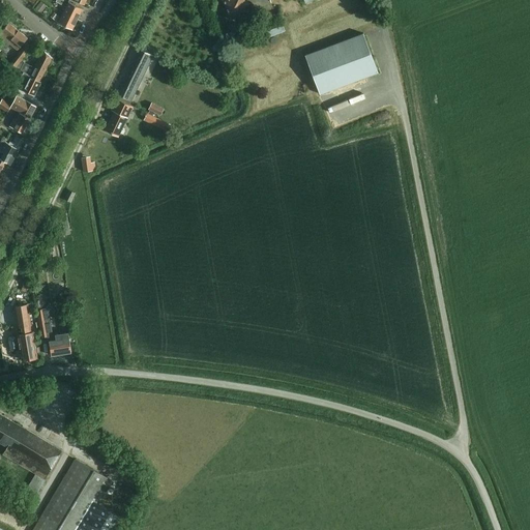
[(222,0),(230,19),(238,16),(240,21),(254,15),(249,3),(246,4),(244,0),(222,0)]
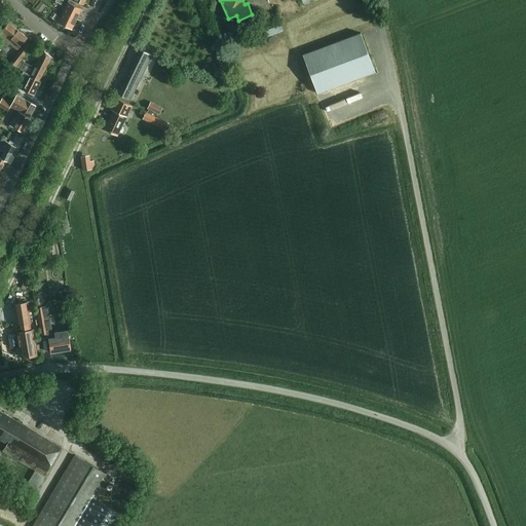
[(63,12),(76,20),(81,9),(67,2),(63,12)]
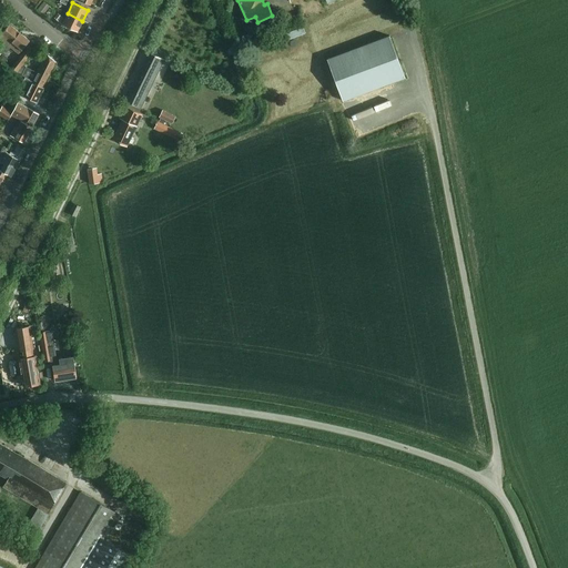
[(43,3),(38,11),(43,14),(49,8),(43,3)]
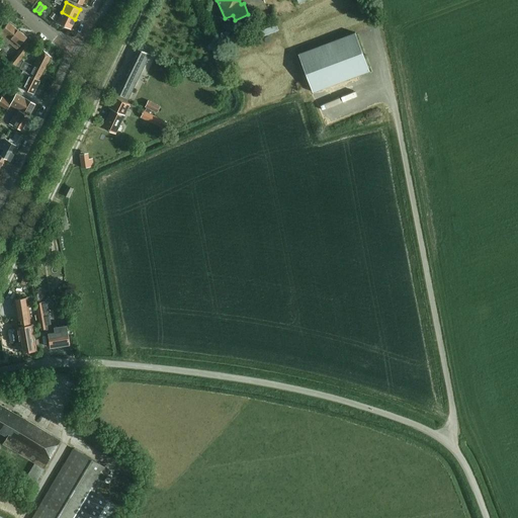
[(71,29),(75,19),(62,12),(59,18),(55,14),(52,18),(57,22),(71,29)]
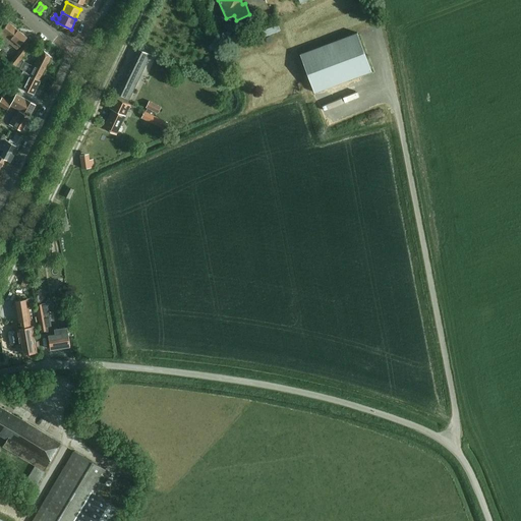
[(288,14),(273,20),(275,26),(290,20),(288,14)]
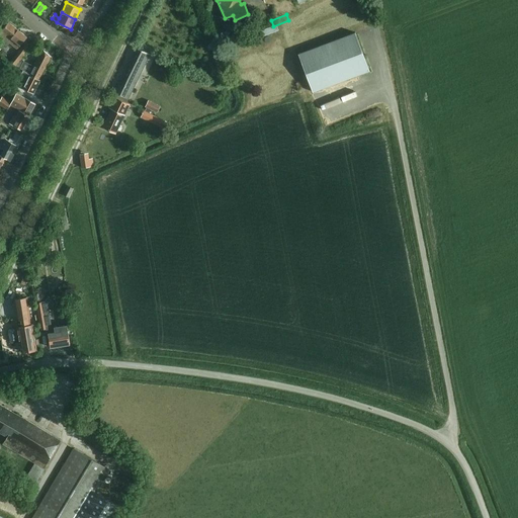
[(5,46),(17,30),(8,22),(0,32),(0,35),(6,40),(5,42),(2,40),(0,44),(2,46),(3,45),(5,46)]
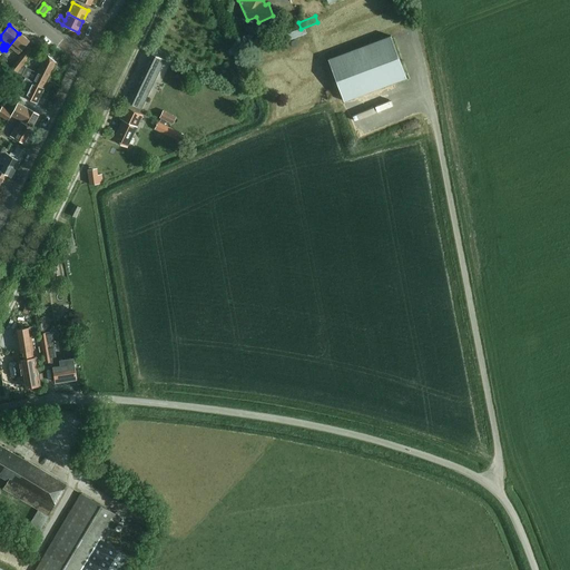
[(304,28),(285,35),(287,41),(306,33),(304,28)]
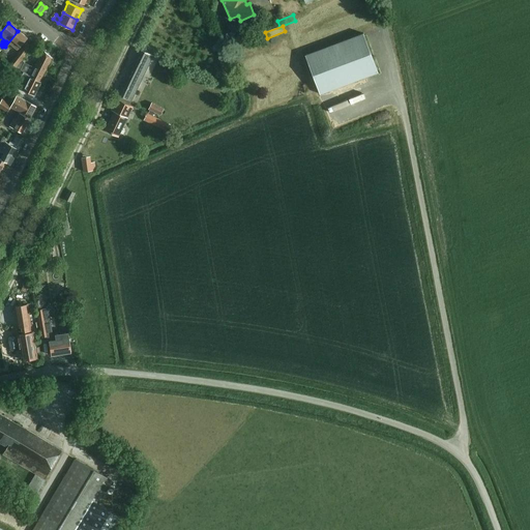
[(18,31),(5,47),(7,49),(9,45),(18,51),(28,38),(18,31)]
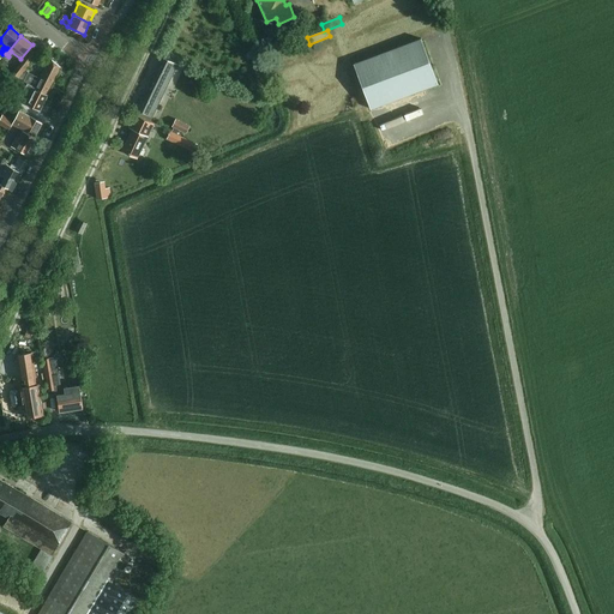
[(438,83),(420,37),(353,65),(371,109),(438,83)]
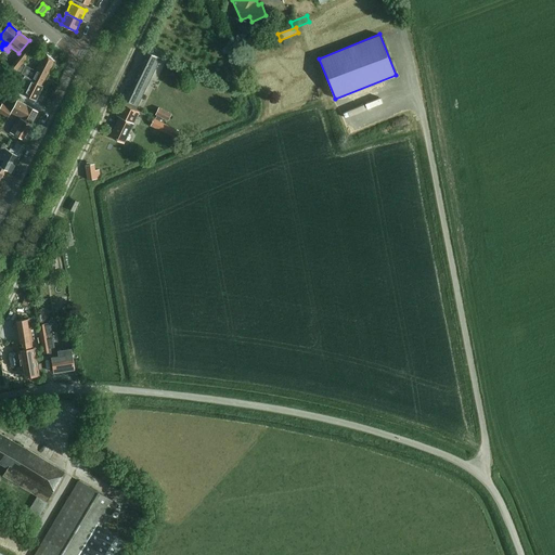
[(26,59),(25,59),(33,49),(27,46),(11,66),(17,71),(26,59)]
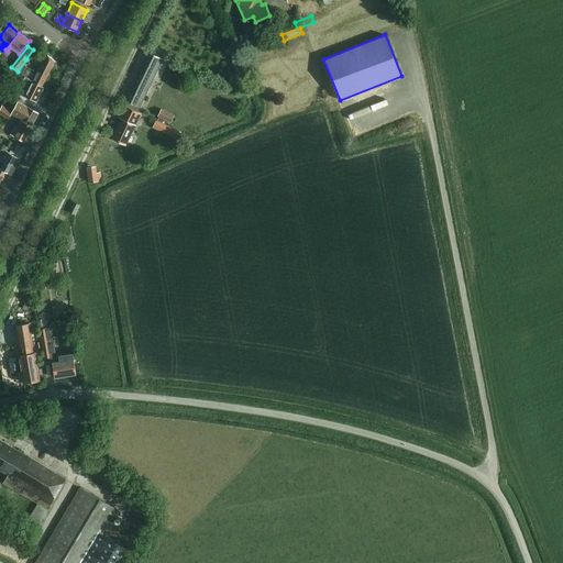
[(139,109),(157,69),(162,59),(147,53),(124,101),(139,109)]
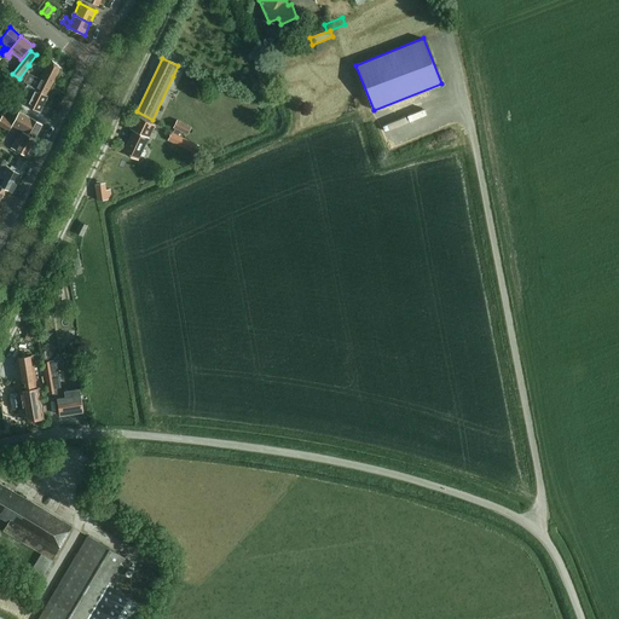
[(47,96),(61,68),(50,59),(40,79),(28,73),(23,82),(30,86),(34,88),(47,96)]
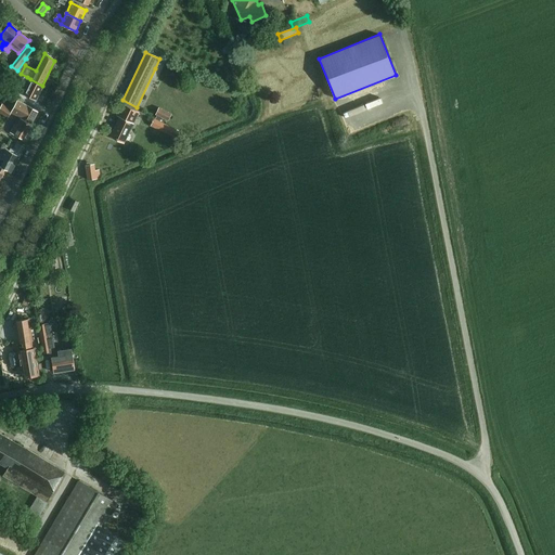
[(42,86),(30,79),(27,77),(20,91),(35,100),(42,86)]
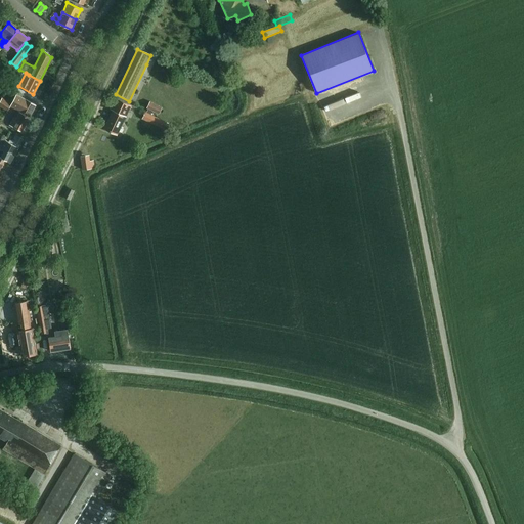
[(158,93),(157,99),(169,103),(171,98),(158,93)]
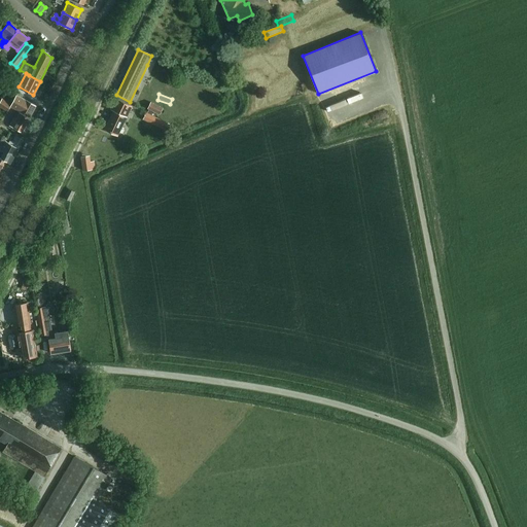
[(2,99),(0,102),(0,107),(14,116),(26,124),(36,106),(16,96),(12,105),(2,99)]
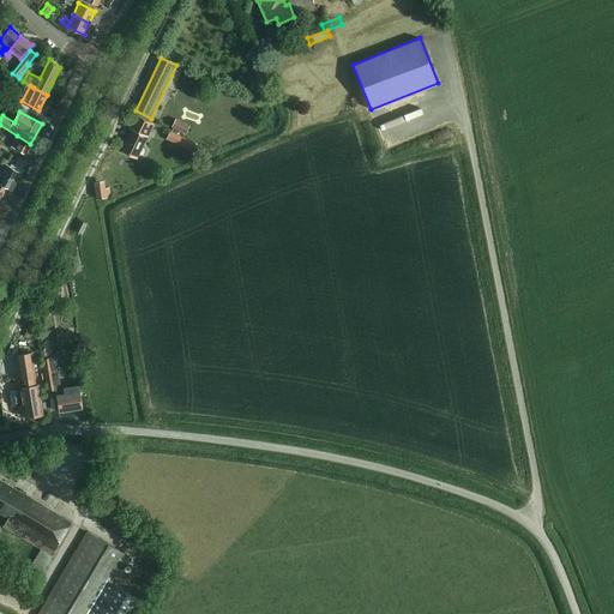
[(136,157),(146,136),(150,127),(156,130),(158,126),(133,115),(128,127),(131,128),(121,151),(136,157)]
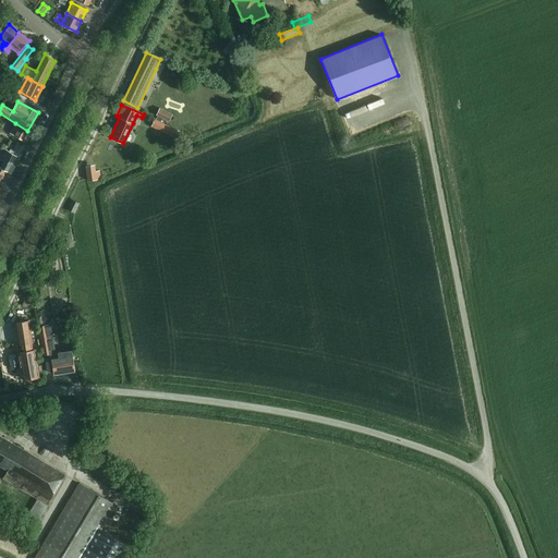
[(172,114),(159,108),(156,116),(169,122),(172,114)]
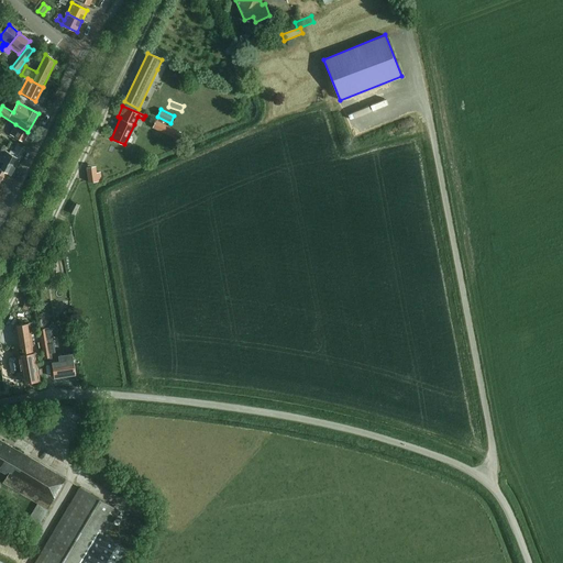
[(166,125),(156,121),(153,127),(163,131),(166,125)]
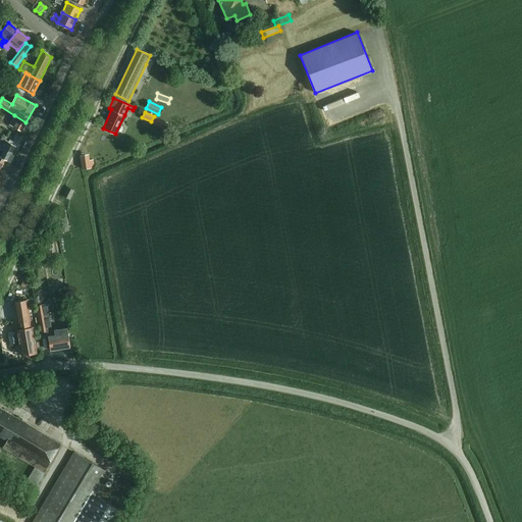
[(14,115),(9,124),(21,132),(25,122),(14,115)]
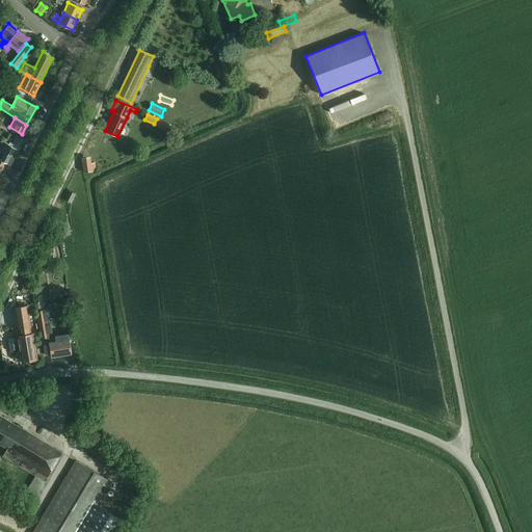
[(7,155),(15,159),(24,142),(16,137),(11,143),(9,142),(8,144),(5,142),(4,145),(0,142),(0,152),(6,156),(7,155)]
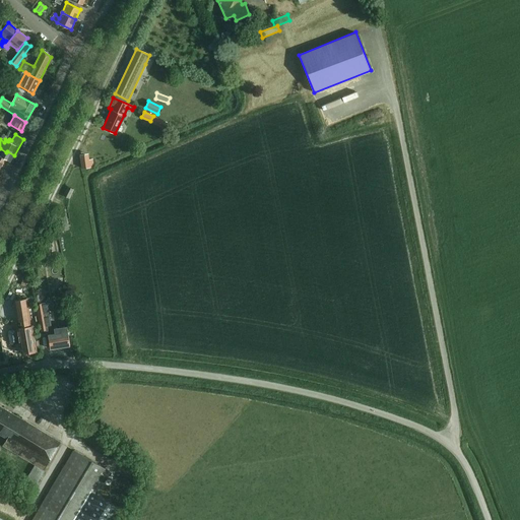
[(6,152),(0,148),(0,167),(2,168),(5,161),(7,163),(8,160),(10,161),(14,155),(7,151),(6,152)]
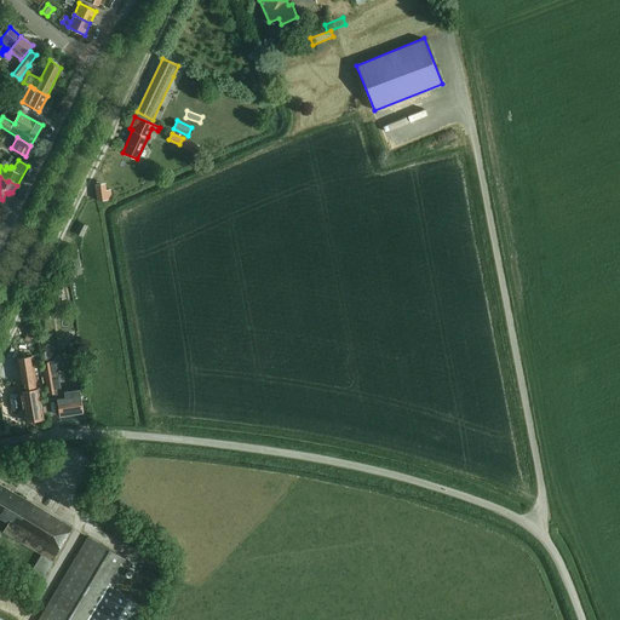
[(107,190),(96,193),(97,201),(112,199),(110,190),(107,190)]
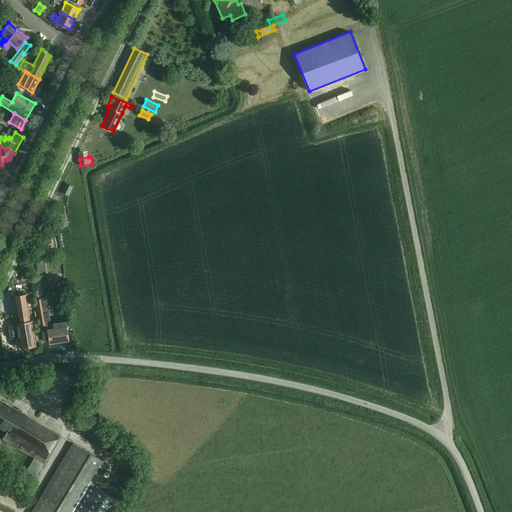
[(68,196),(73,187),(66,184),(62,193),(68,196)]
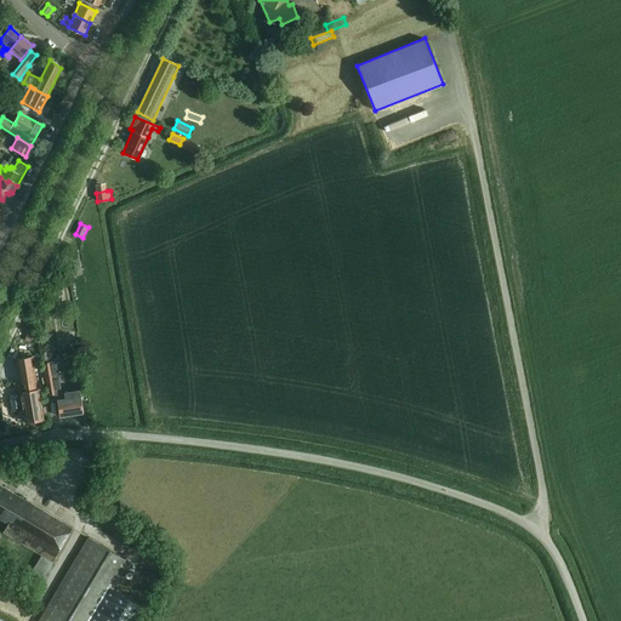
[(83,275),(78,251),(67,252),(72,277),(83,275)]
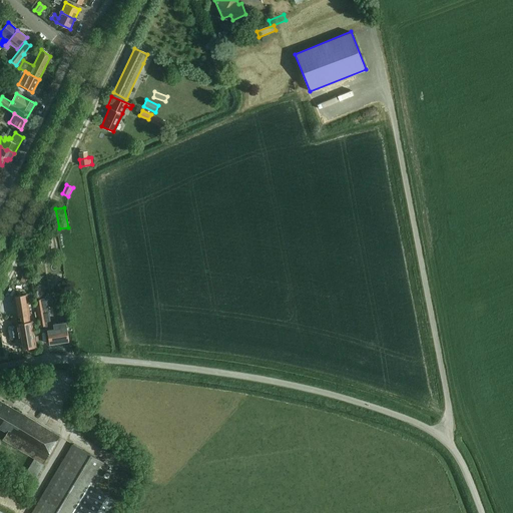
[(47,244),(52,232),(43,228),(38,240),(47,244)]
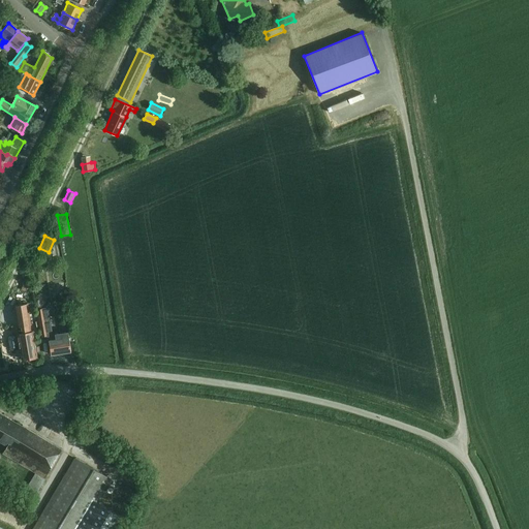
[(57,323),(54,298),(47,299),(49,324),(57,323)]
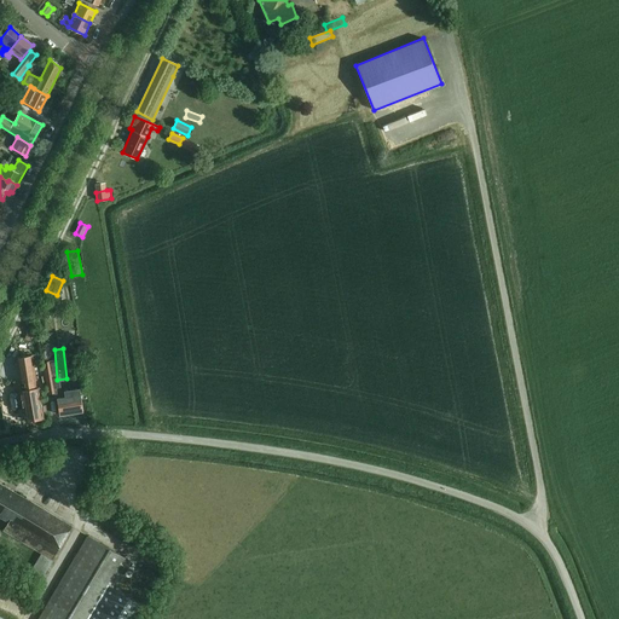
[(24,406),(25,421),(42,418),(38,386),(35,386),(34,380),(38,380),(32,353),(16,356),(21,392),(18,393),(16,392),(11,393),(10,395),(11,409),(15,410),(19,410),(21,406),(24,406)]
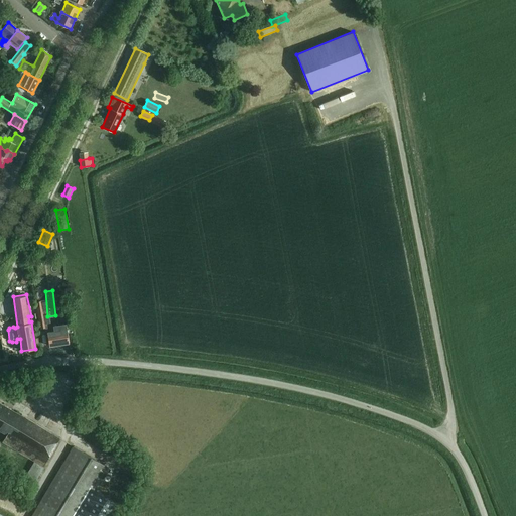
[(48,347),(69,343),(66,325),(52,327),(53,332),(46,333),(48,347)]
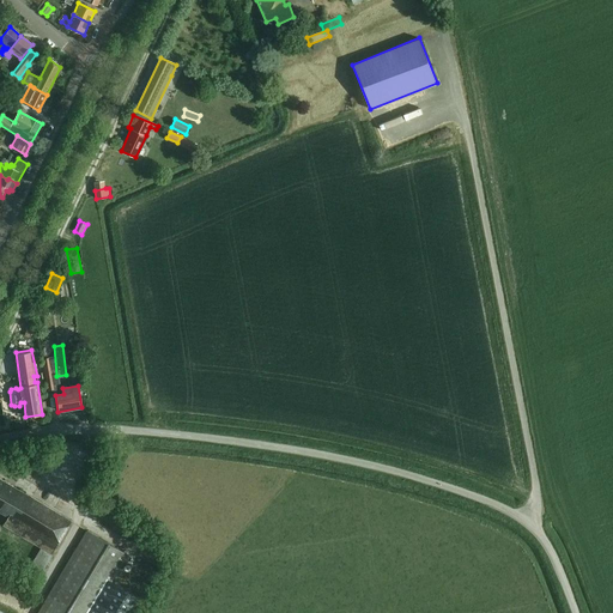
[(16,492),(0,483),(0,515),(5,519),(0,527),(50,554),(68,522),(20,495),(23,492),(18,490),(16,492)]
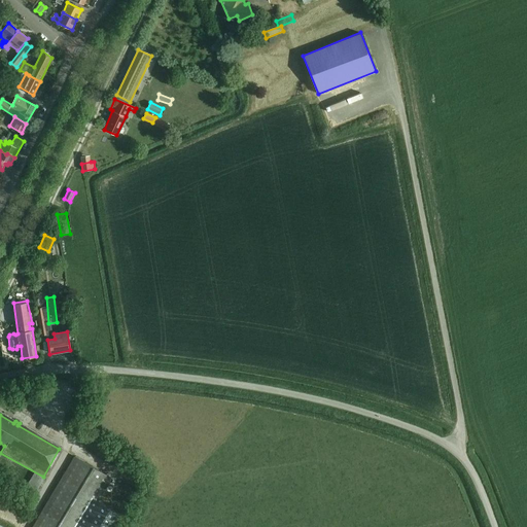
[(81,526),(111,478),(75,456),(33,526),(81,526)]
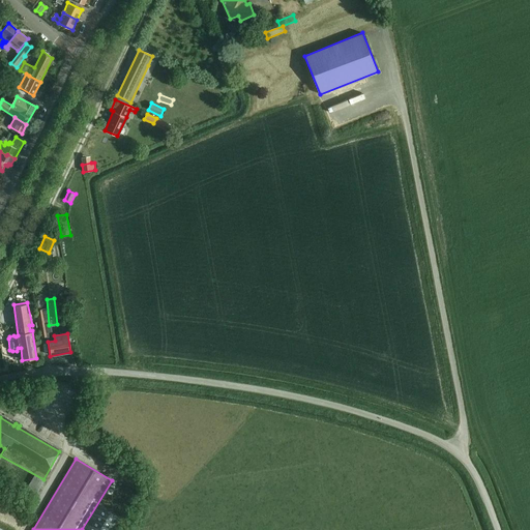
[(0,505),(26,516),(31,504),(0,491),(0,505)]
